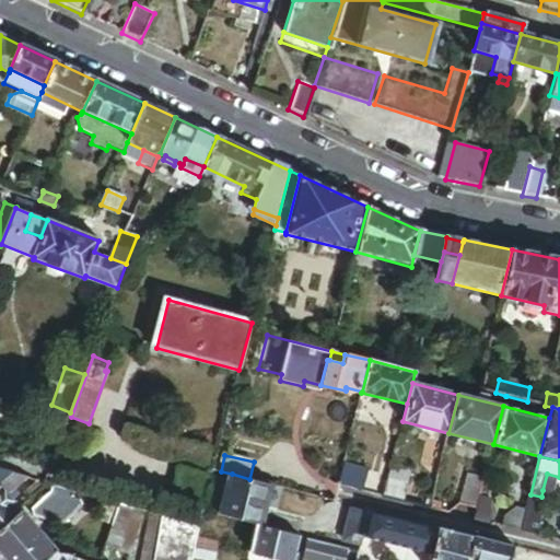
[(385,497),(405,501),(412,471),(409,471),(411,463),(395,458),(385,497)]
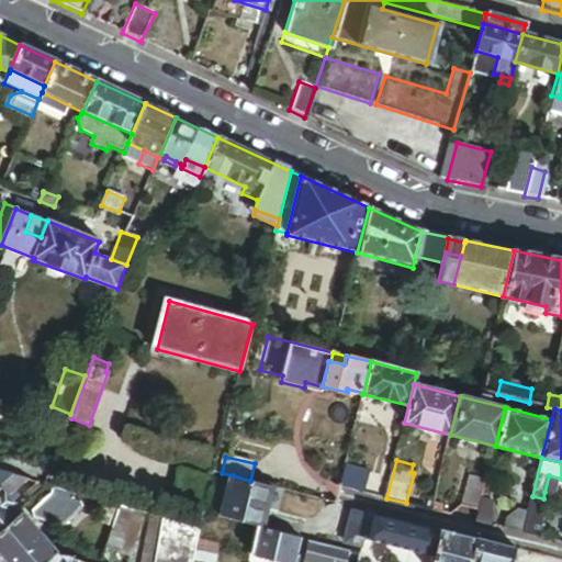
[(370,473),(346,468),(341,486),(366,492),(370,473)]
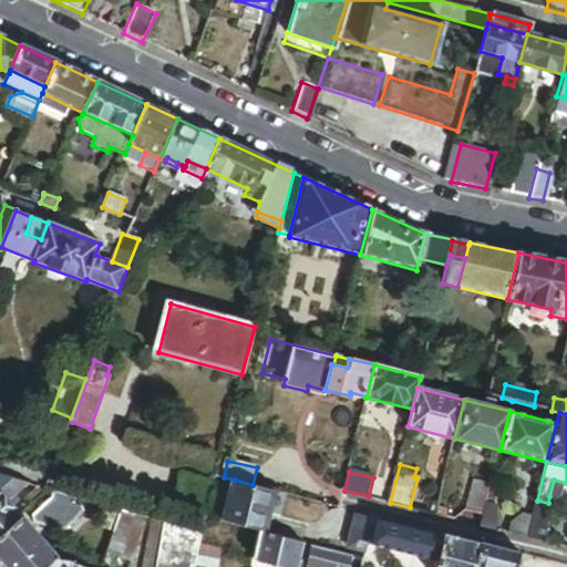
[(0,486),(1,488),(12,477),(0,474),(0,486)]
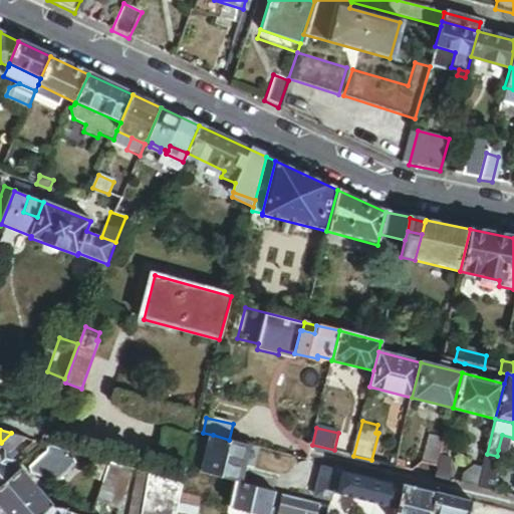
[(21,443),(27,438),(11,433),(1,443),(0,443),(0,482),(18,466),(8,455),(21,443)]
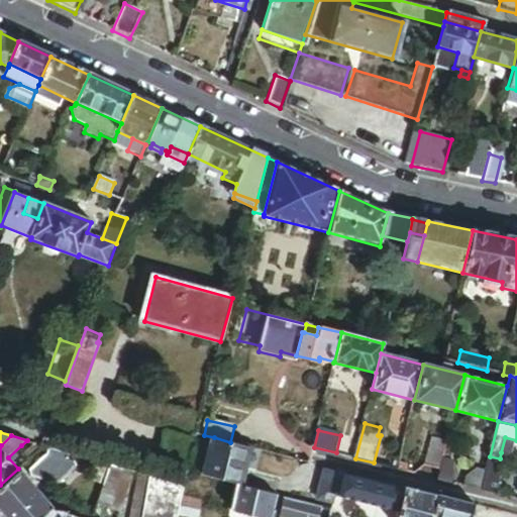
[(230,442),(214,437),(209,456),(234,462),(234,461),(238,462),(242,445),(230,442)]
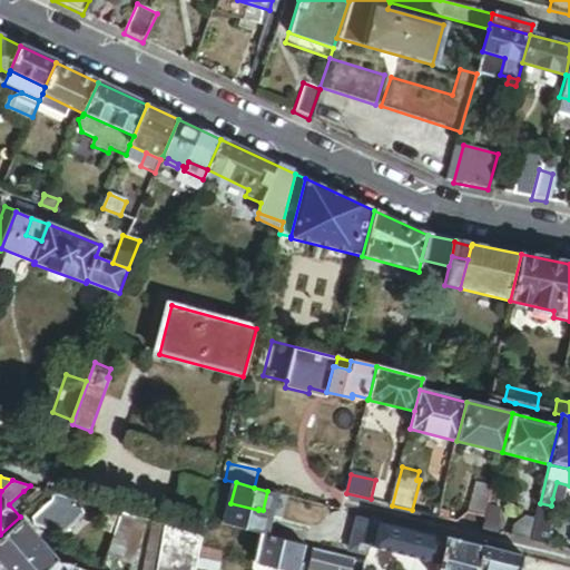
[(493,485),(478,482),(470,513),(485,517),(493,485)]
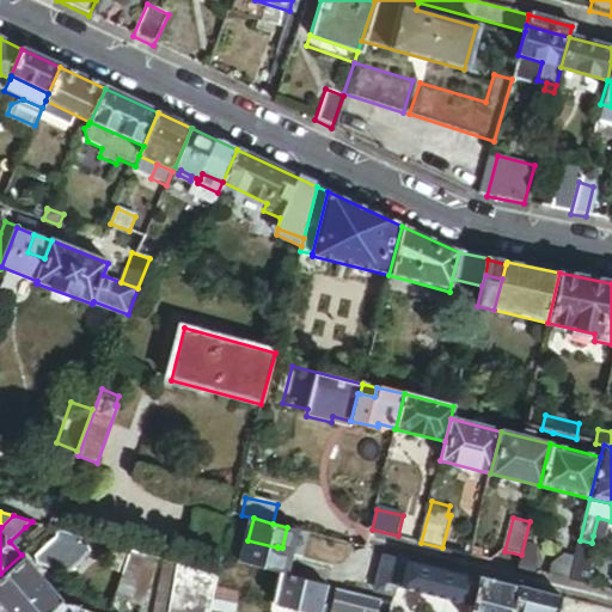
[(31,546),(54,527),(32,521),(25,527),(36,530),(25,540),(31,546)]
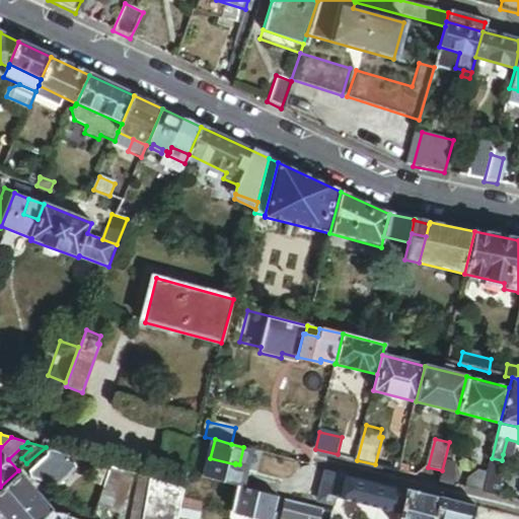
[(72,462),(48,455),(30,470),(33,476),(66,487),(70,483),(67,478),(76,468),(76,467),(77,466),(76,465),(74,463),(73,463),(72,462)]
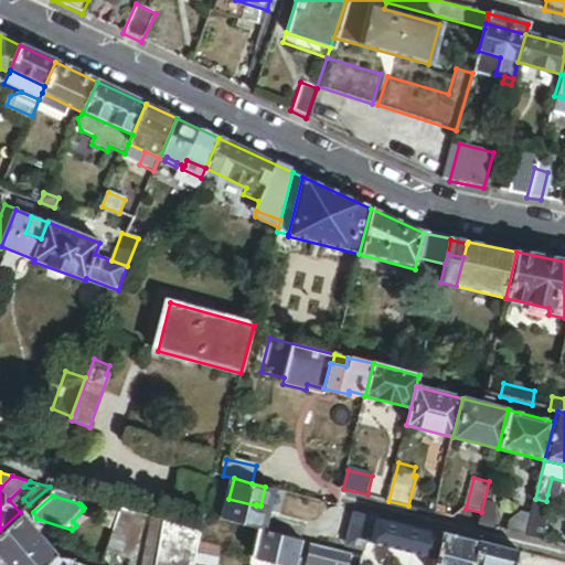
[(251,526),(256,505),(228,499),(223,519),(251,526)]
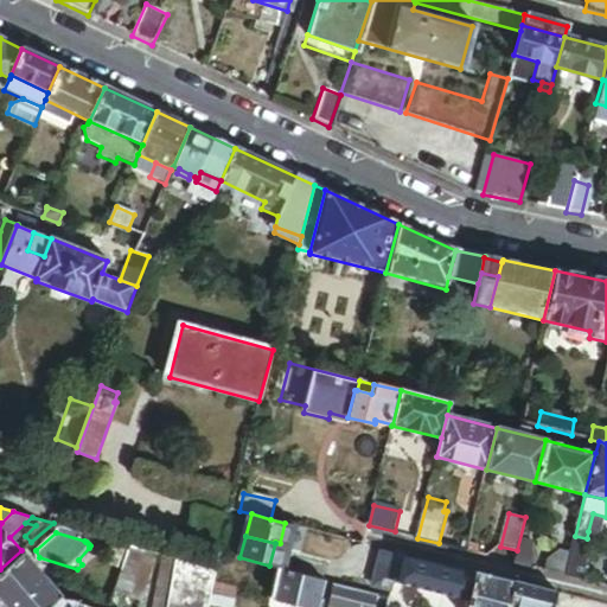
[(587,538),(575,536),(572,549),(566,576),(580,580),(590,540),(587,538)]
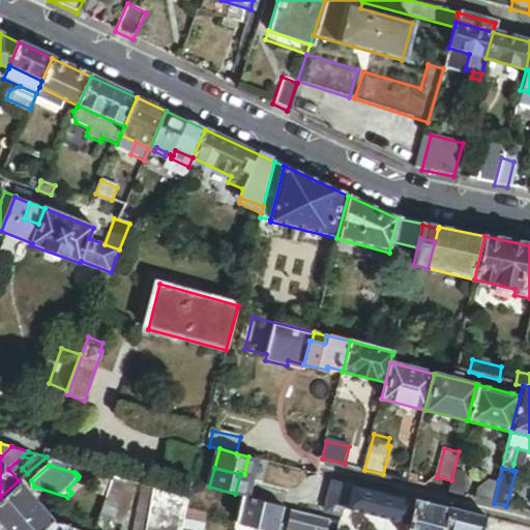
[(465,471),(455,469),(450,492),(467,496),(469,486),(465,471)]
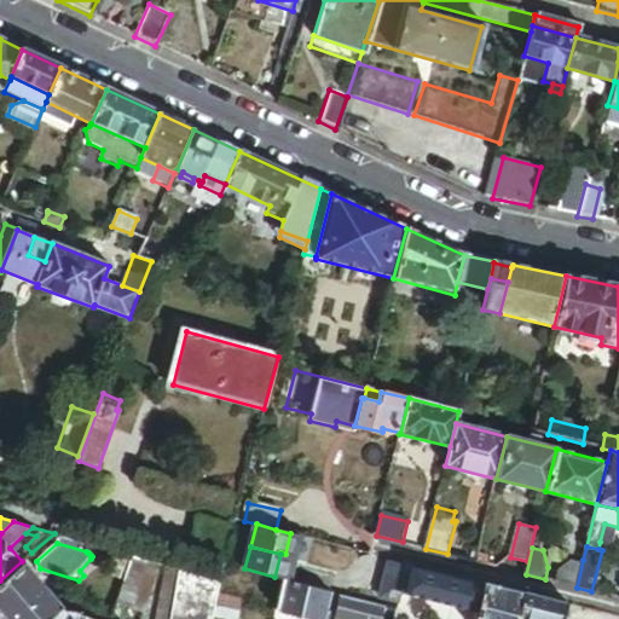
[(279,577),(285,554),(281,553),(281,554),(275,577),(279,577)]
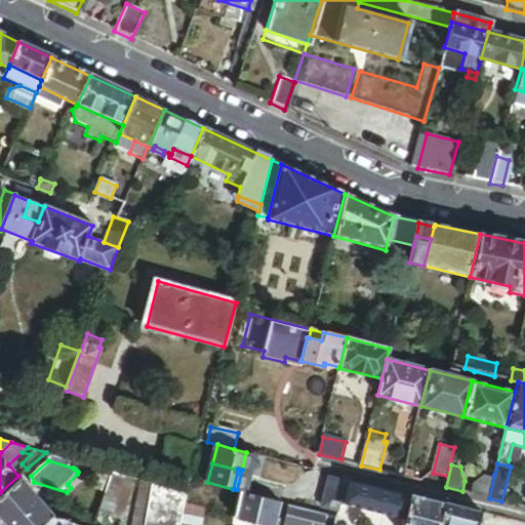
[(122,524),(137,478),(113,471),(95,524),(122,524)]
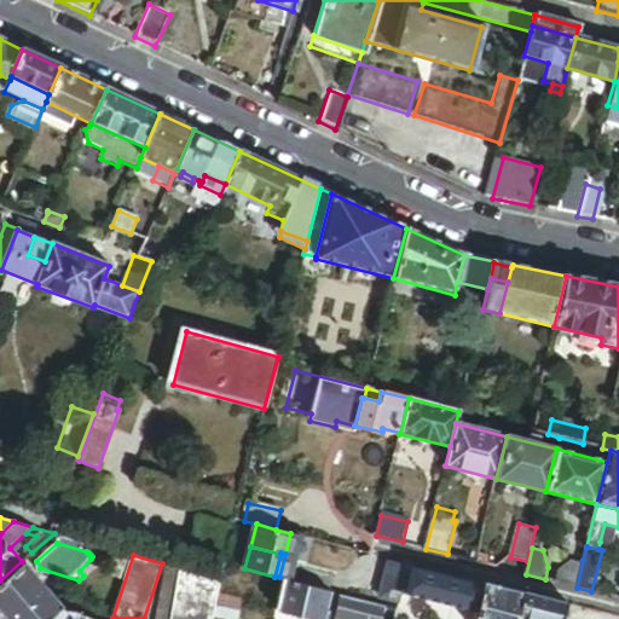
[(577,588),(583,560),(572,557),(559,571),(556,582),(577,588)]
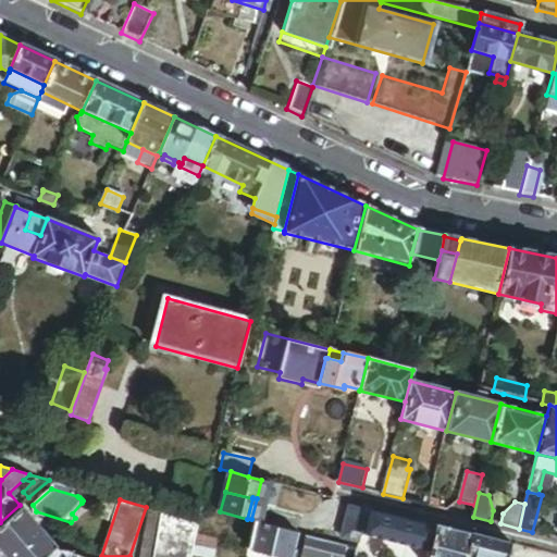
[(366,509),(367,506),(353,503),(345,535),(359,539),(360,533),(366,509)]
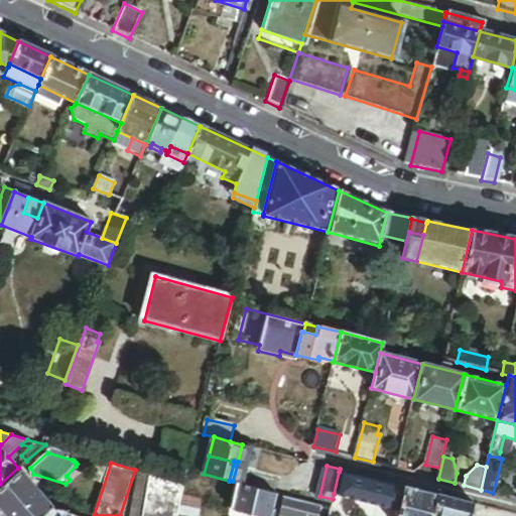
[(36,515),(49,505),(18,468),(0,484),(0,508),(6,515),(36,515)]
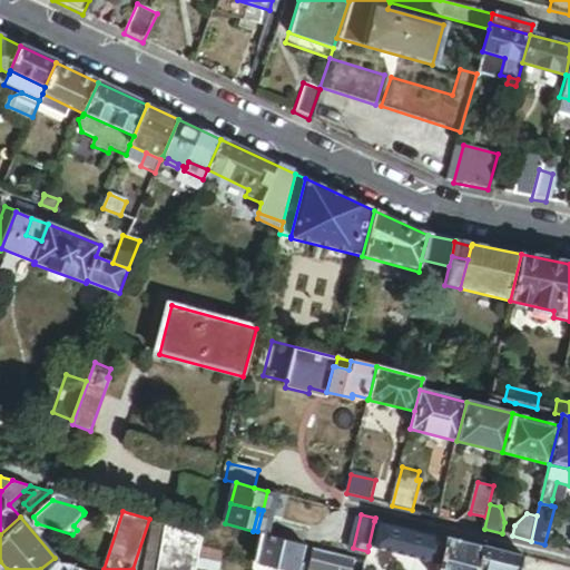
[(156,569),(165,523),(156,520),(145,569),(156,569)]
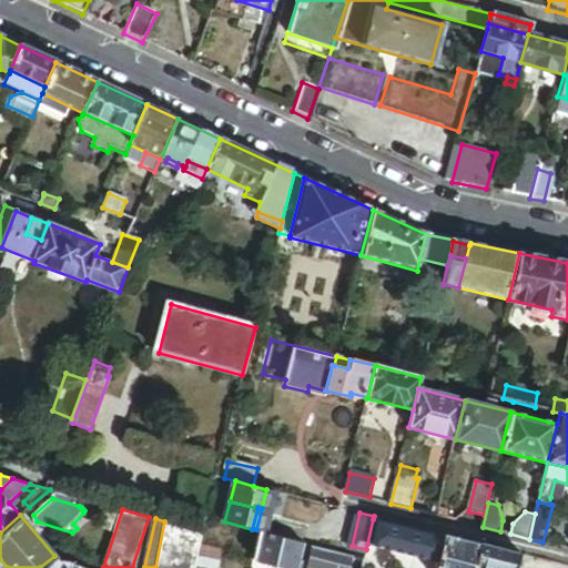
[(444,536),(373,519),(367,544),(438,561),(444,536)]
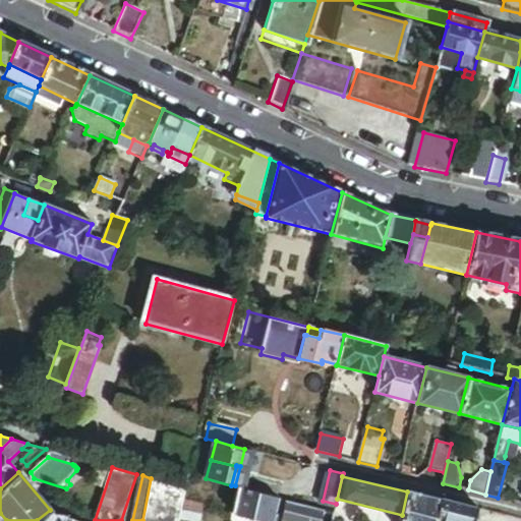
[(142,520),(179,520),(186,487),(151,478),(142,520)]
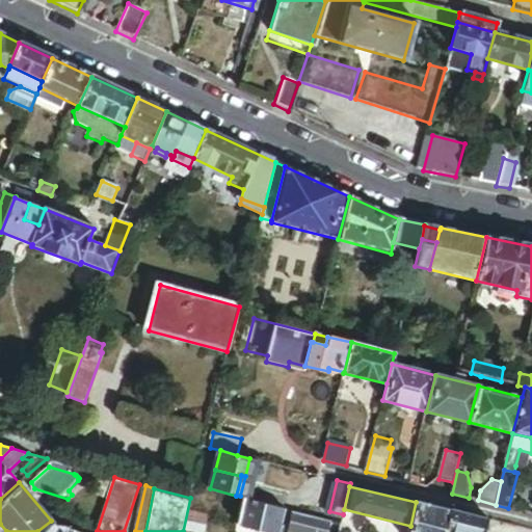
[(274,531),(278,531),(285,508),(244,498),(238,522),(274,531)]
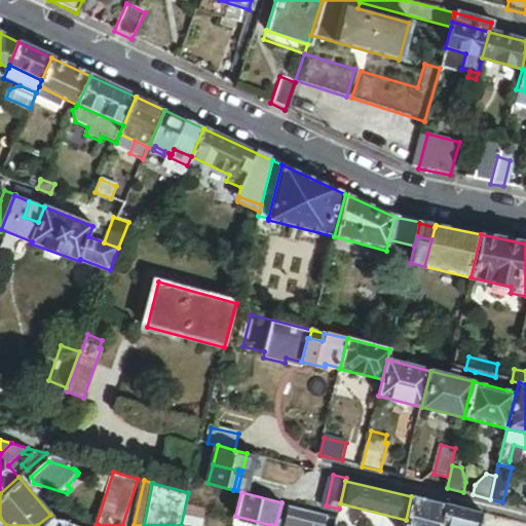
[(439,525),(445,503),(412,495),(411,496),(406,520),(404,525),(439,525)]
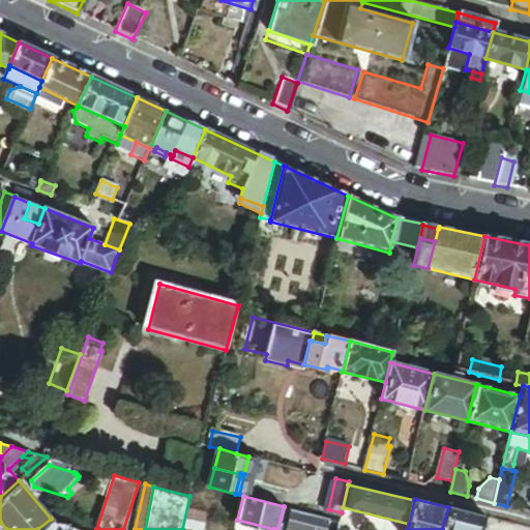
[(286,529),(287,528),(291,508),(284,506),(277,529),(286,529)]
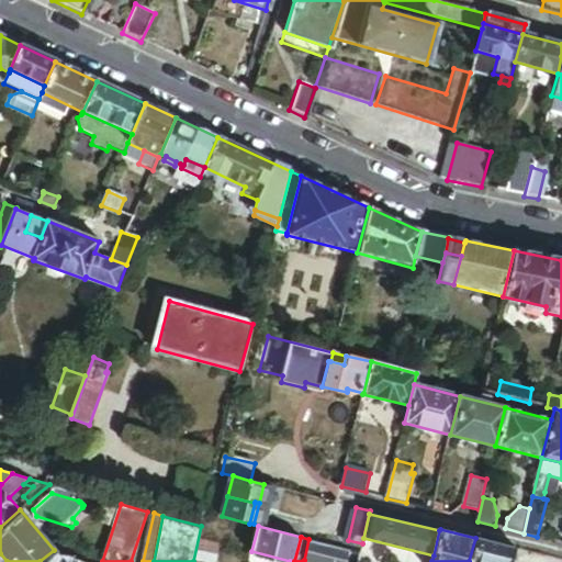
[(469,561),(510,561),(515,548),(475,538),(469,561)]
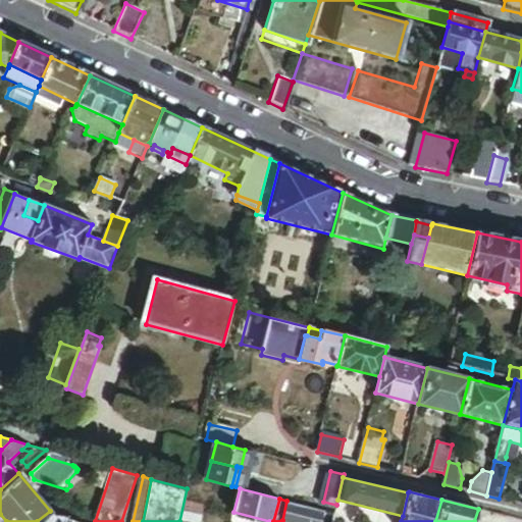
[(321,521),(324,511),(286,501),(282,520),(290,521),(321,521)]
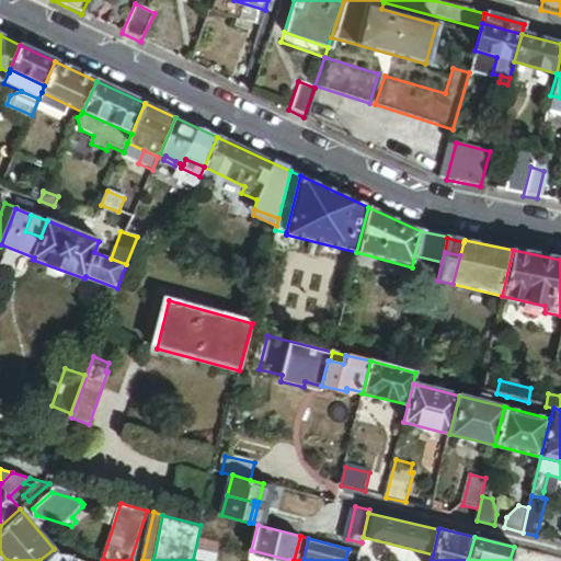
[(70,556),(86,560),(90,560),(93,550),(72,544),(69,556),(70,556)]
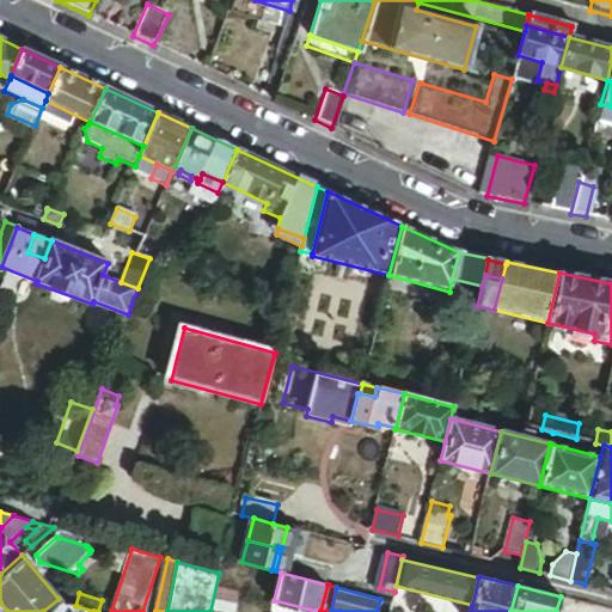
[(74,611),(77,606),(75,606),(63,604),(59,599),(43,611),(74,611)]
